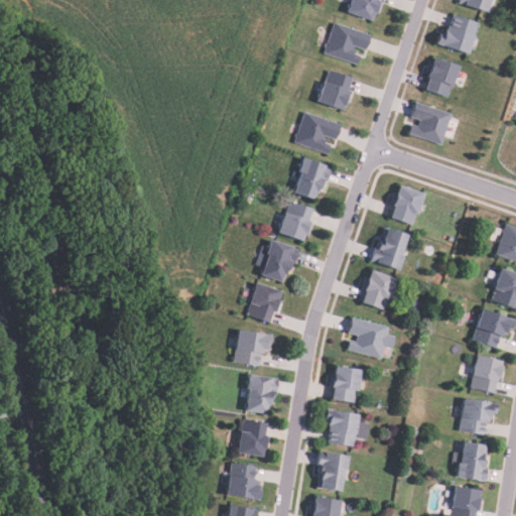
[(383,0),(377,14),(376,13),(372,22),(348,12),(352,0),(383,0)]
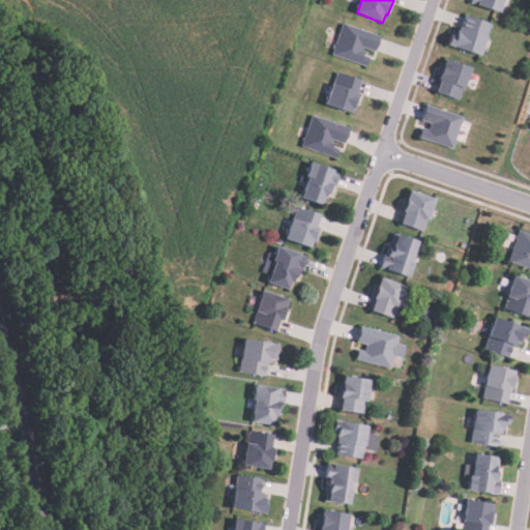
[(503,0),(500,11),(473,0),(503,0)]
